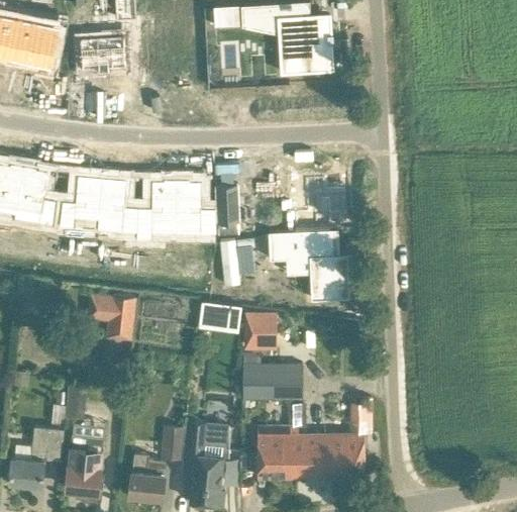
[(126,0),(110,0),(111,16),(127,16),(126,0)]
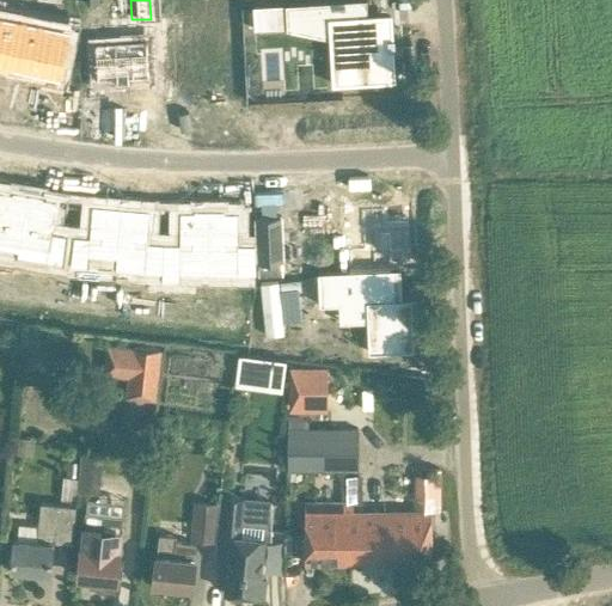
[(366,2),(285,8),(286,31),(286,32),(330,41),(349,46),(350,67),(344,68),(344,86),(373,85),(373,80),(393,79),(392,51),(395,51),(395,41),(393,41),(391,41),(390,34),(368,36),(367,18),(366,2)]
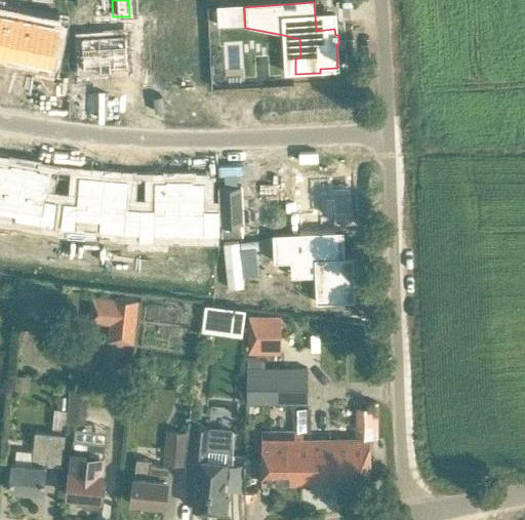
[(244,7),(217,8),(218,28),(245,27),(244,7)]
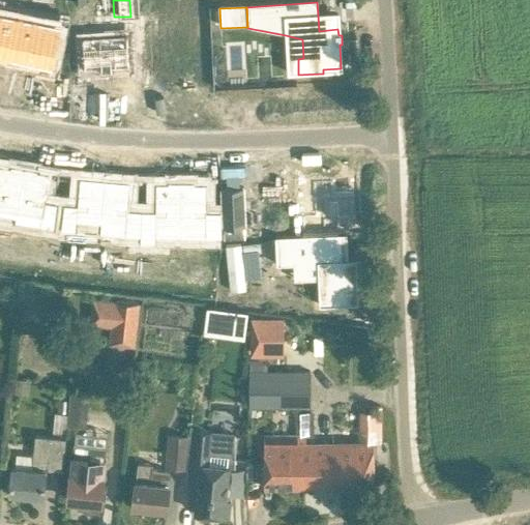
[(0,55),(6,57),(15,18),(0,15),(0,55)]
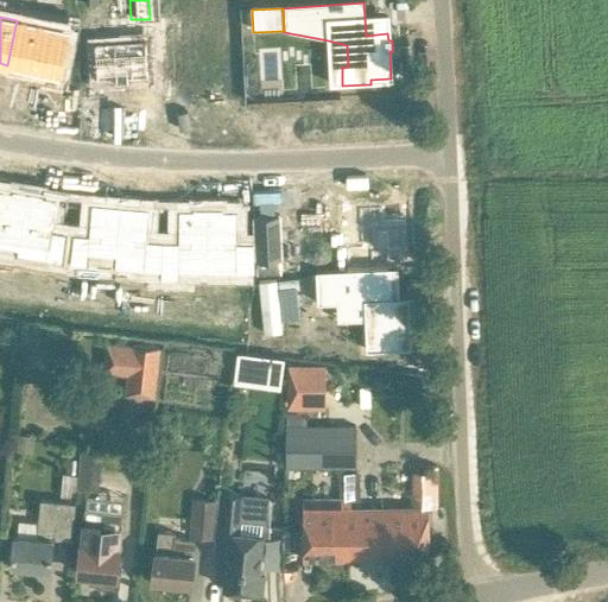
[(17,20),(7,65),(13,67),(14,67),(19,68),(32,70),(42,26),(29,23),(17,20)]
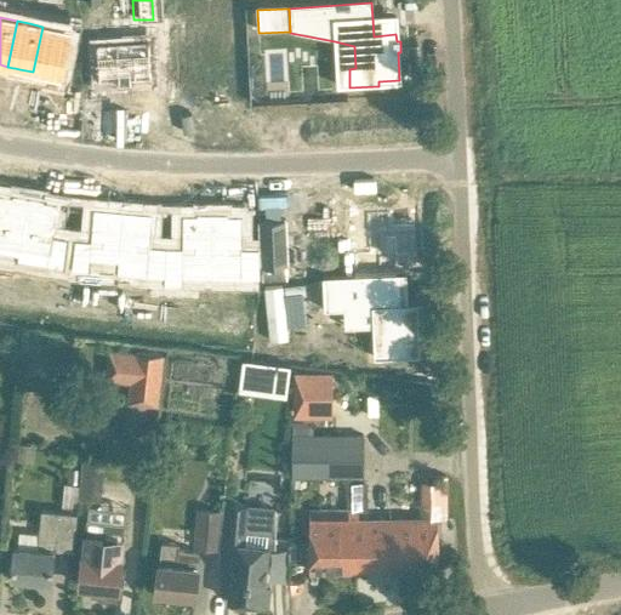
[(43,27),(33,72),(39,73),(45,74),(62,78),(70,32),(43,27)]
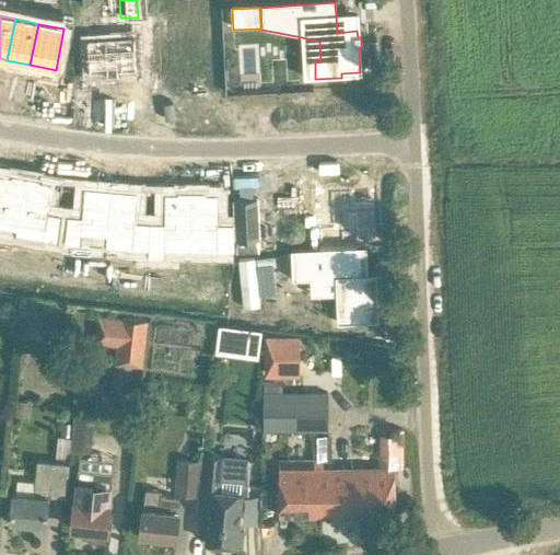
[(135,38),(85,39),(86,78),(107,77),(107,82),(118,81),(117,76),(129,74),(137,74),(135,38)]
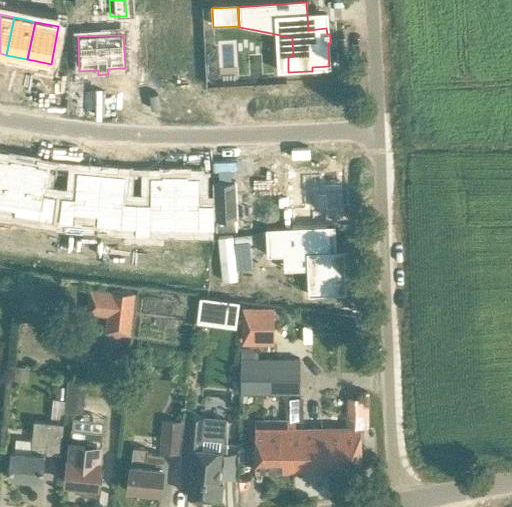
[(0,210),(15,213),(16,213),(24,164),(14,163),(13,164),(0,162),(0,210)]
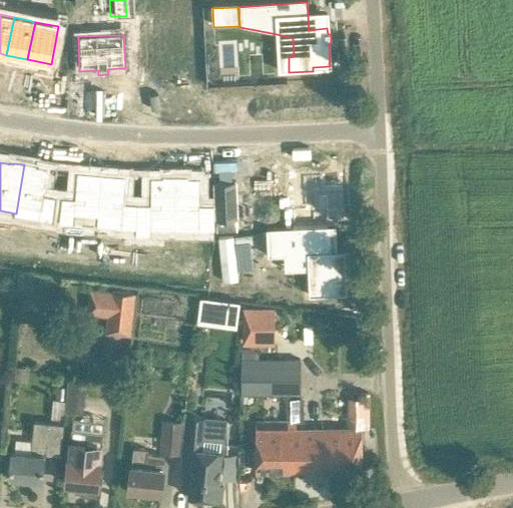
[(15,213),(14,218),(53,224),(57,199),(44,197),(48,170),(37,168),(37,166),(24,164),(16,213),(15,213)]
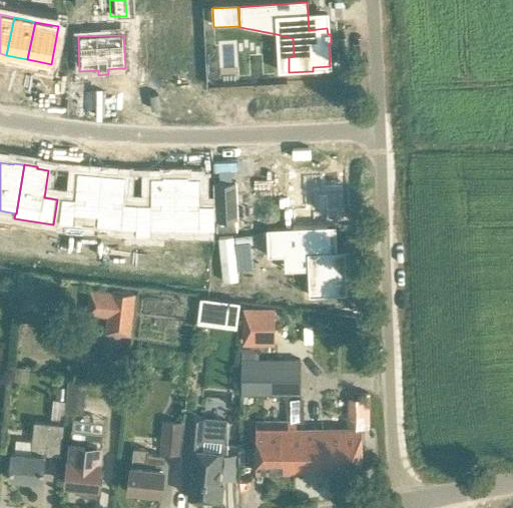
[(62,199),(58,225),(74,226),(75,217),(97,219),(98,219),(102,176),(77,174),(74,200),(62,199)]
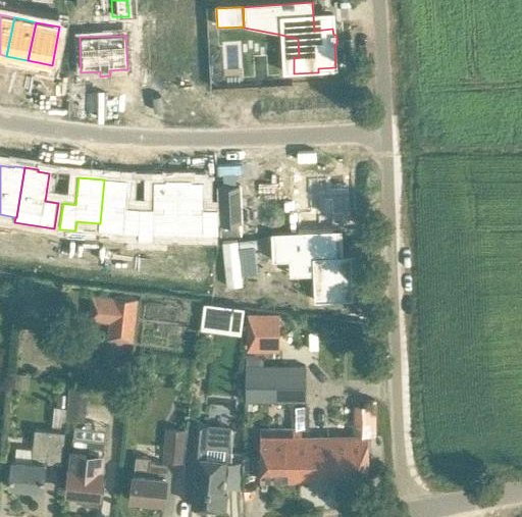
[(99,223),(98,233),(138,237),(139,237),(140,210),(126,209),(129,182),(104,179),(100,223),(99,223)]
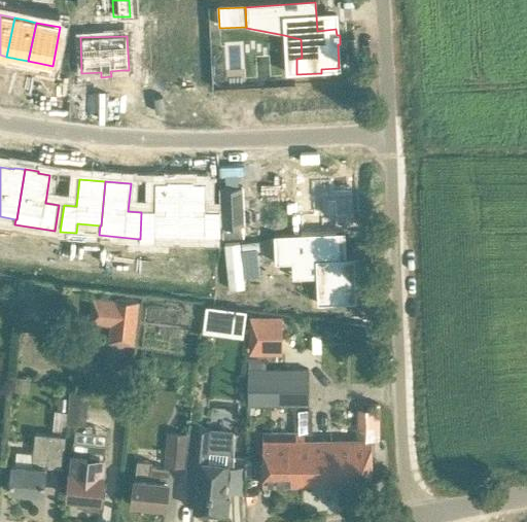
[(139,239),(139,245),(155,245),(155,239),(180,239),(180,183),(167,183),(167,184),(154,184),(154,212),(141,212),(140,239),(139,239)]
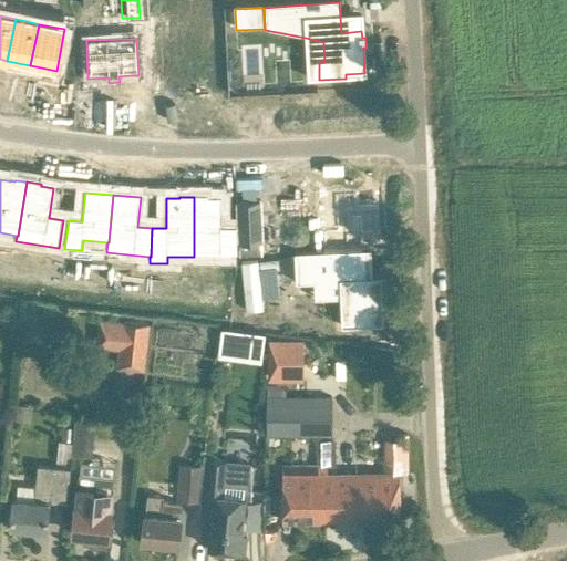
[(194,197),(194,257),(239,258),(237,229),(222,229),(222,199),(209,199),(209,197),(194,197)]
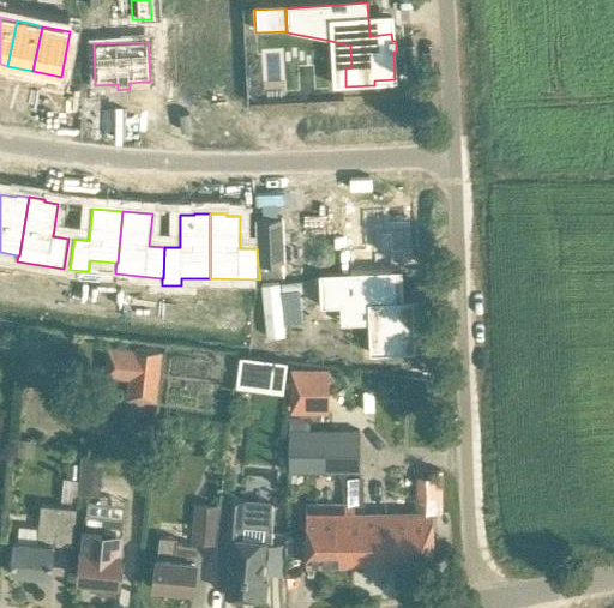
[(282,221),(258,222),(260,280),(284,278),(282,221)]
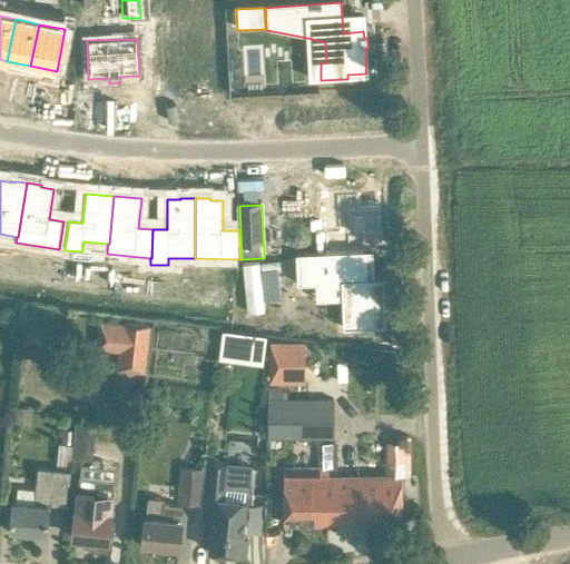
[(382,208),(306,211),(307,243),(383,240),(382,208)]
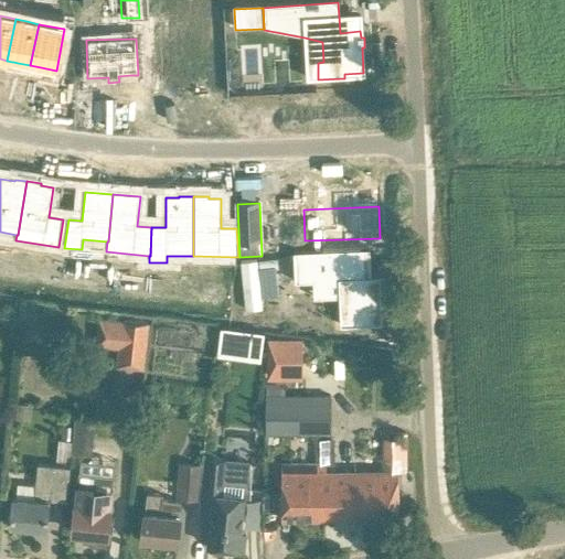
[(328,255),(269,258),(269,286),(294,285),(294,312),(354,313),(354,286),(329,285),(328,255)]
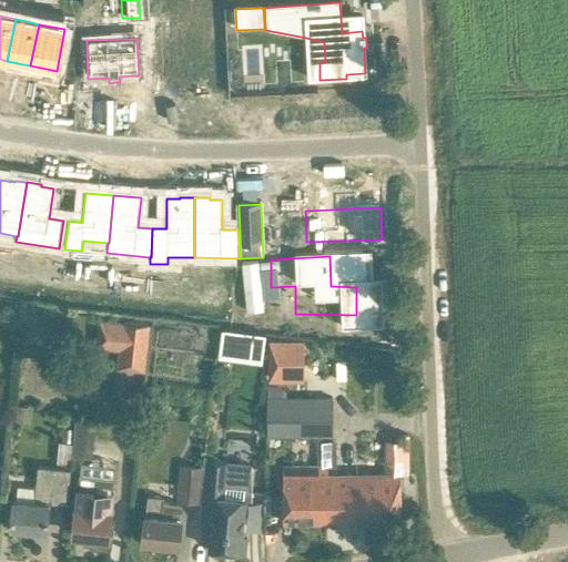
[(145,375),(150,328),(123,326),(100,323),(97,351),(120,354),(119,373),(145,375)]
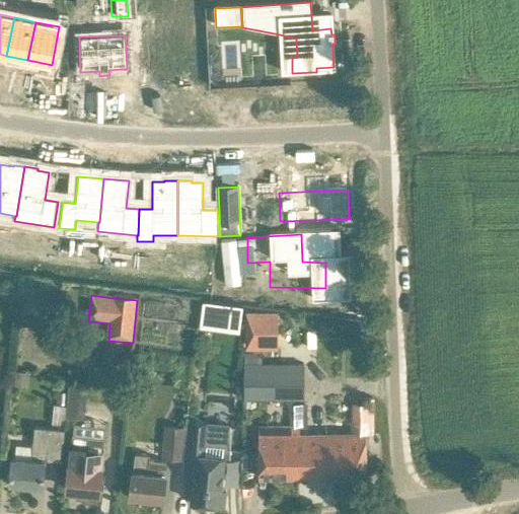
[(204,302),(200,329),(211,332),(230,334),(239,336),(243,308),(220,304),(204,302)]
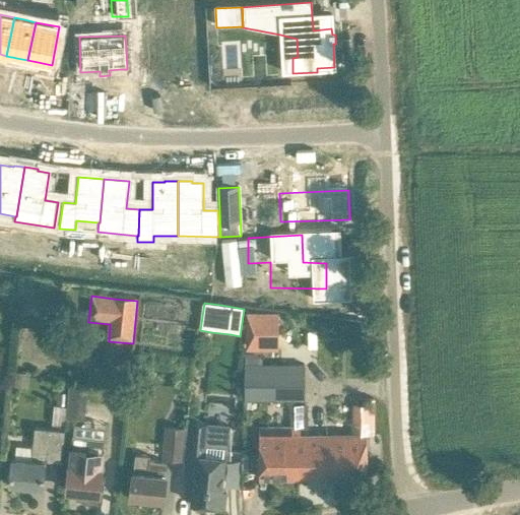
[(248,318),(248,350),(280,350),(280,318),(248,318)]
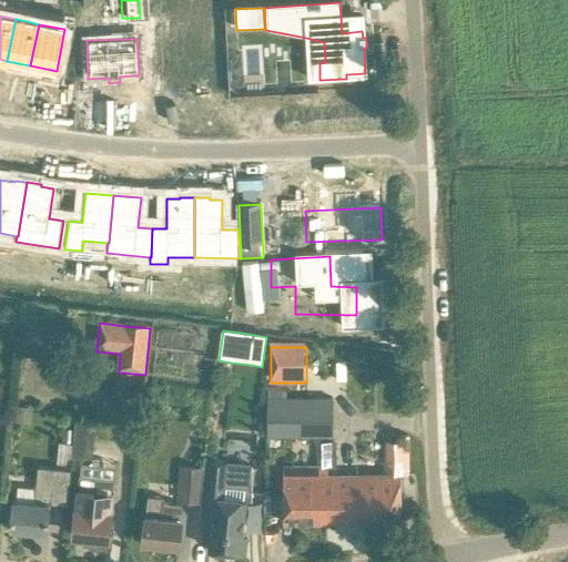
[(271,439),(311,439),(333,439),(333,401),(271,401),(271,439)]
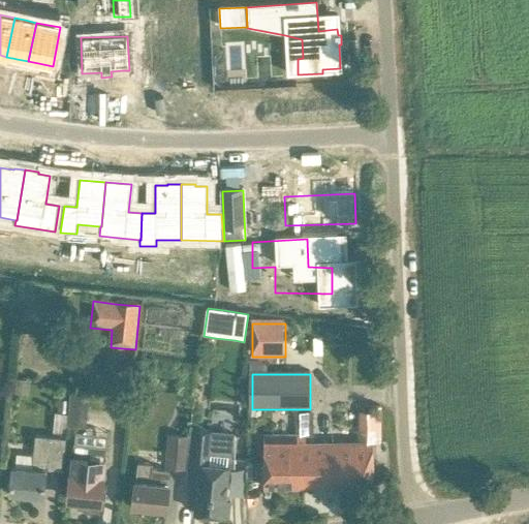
[(13,395),(28,397),(29,382),(14,381),(13,395)]
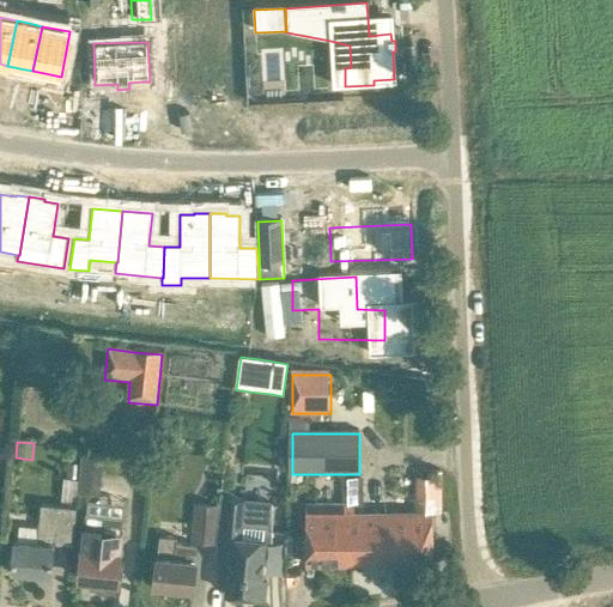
[(78,505),(80,471),(71,469),(70,483),(64,481),(62,504),(78,505)]
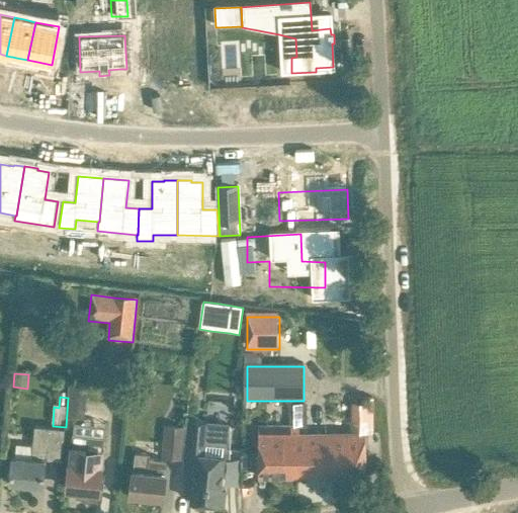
[(293,461),(293,437),(299,436),(299,428),(304,428),(304,407),(290,407),(290,428),(259,429),(259,480),(299,480),(299,460),(293,461)]
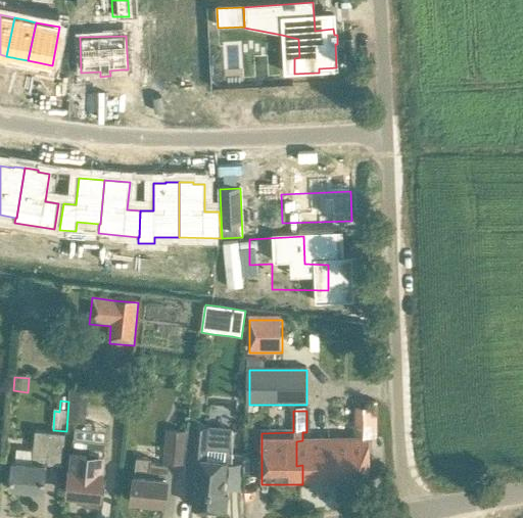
[(189,427),(187,453),(197,454),(197,458),(193,509),(205,510),(204,514),(226,516),(228,497),(224,497),(227,461),(231,461),(230,430),(210,428),(189,427)]
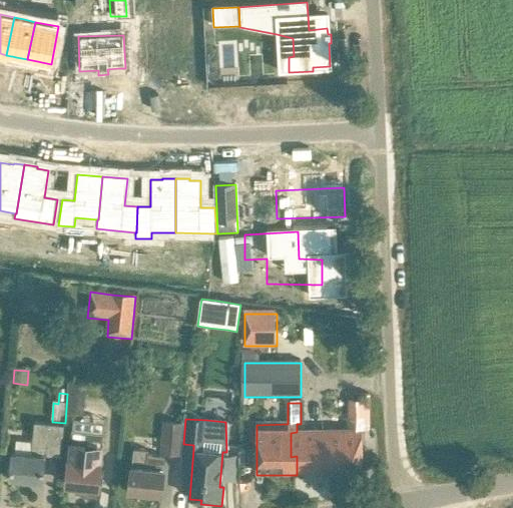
[(179,457),(182,426),(165,424),(162,455),(179,457)]
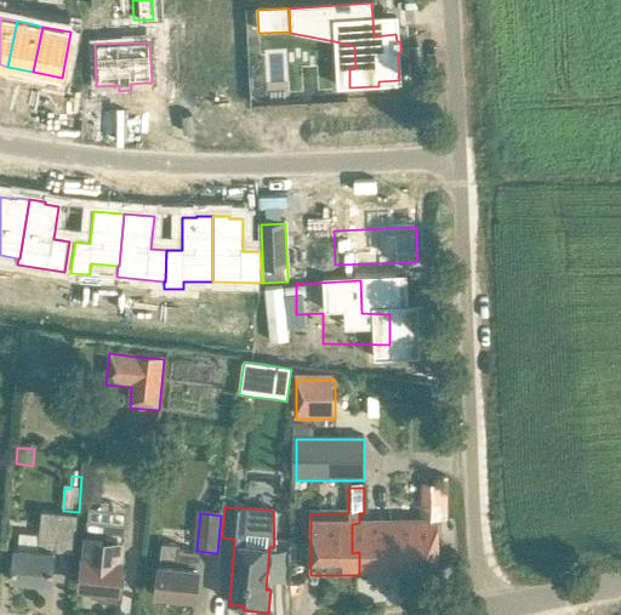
[(74,557),(77,533),(78,519),(41,516),(38,554),(15,552),(12,582),(16,582),(17,587),(29,588),(32,585),(51,586),(55,554),(74,557)]
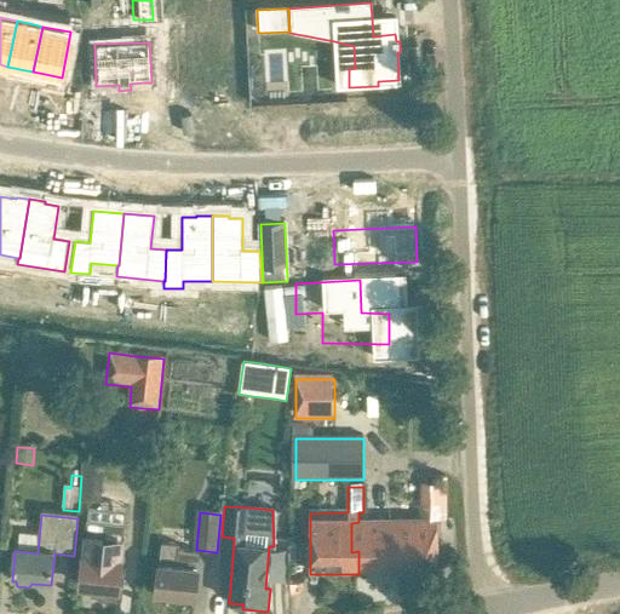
[(119,592),(121,568),(125,535),(125,526),(87,522),(80,589),(119,592)]
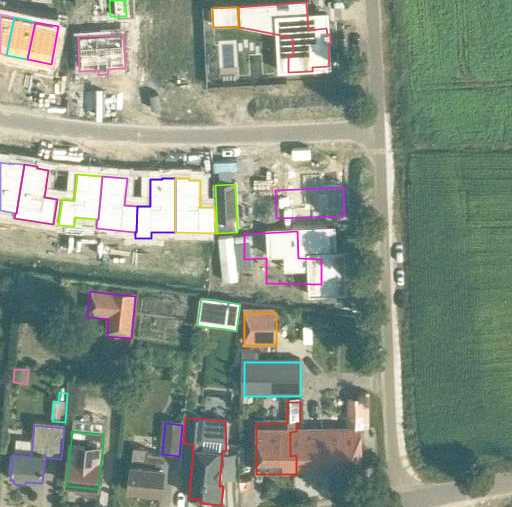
[(362,474),(361,431),(296,431),(290,432),(290,456),(296,455),(296,474),(362,474)]
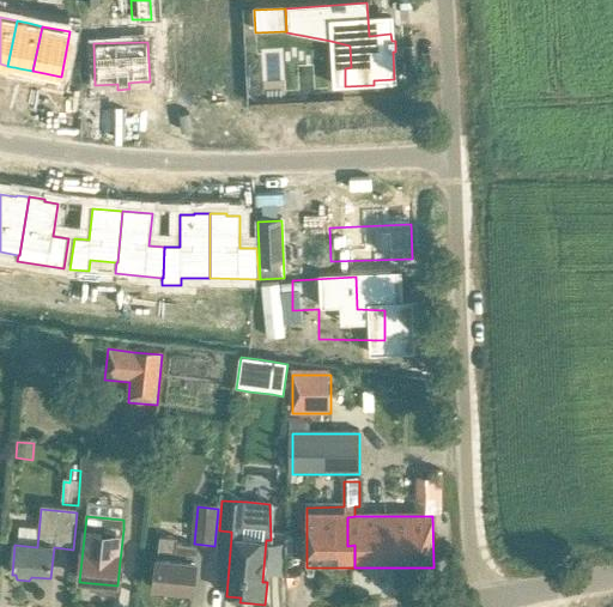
[(193,593),(195,569),(198,548),(176,547),(177,541),(159,539),(155,589),(193,593)]
